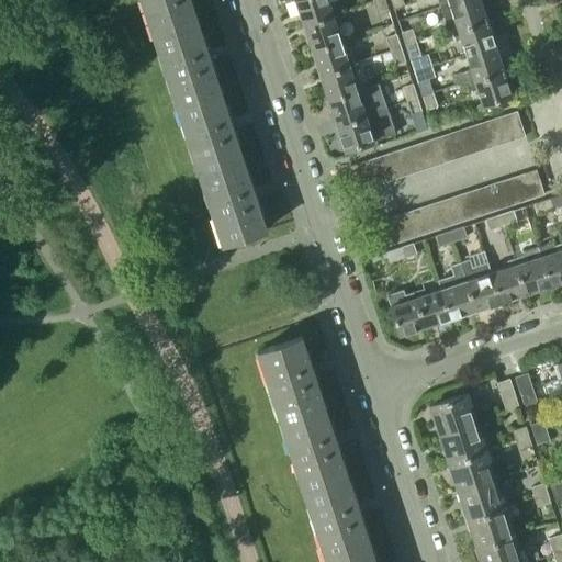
[(189,0),(139,0),(152,34),(197,20),(189,0)]
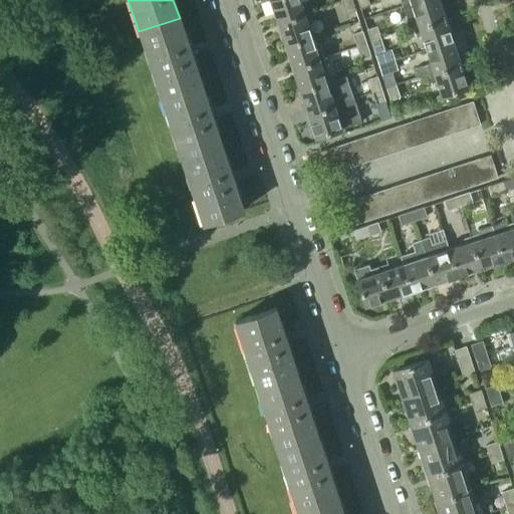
[(299,4),(297,0),(269,0),(276,21),(308,11),(305,2),(299,4)]
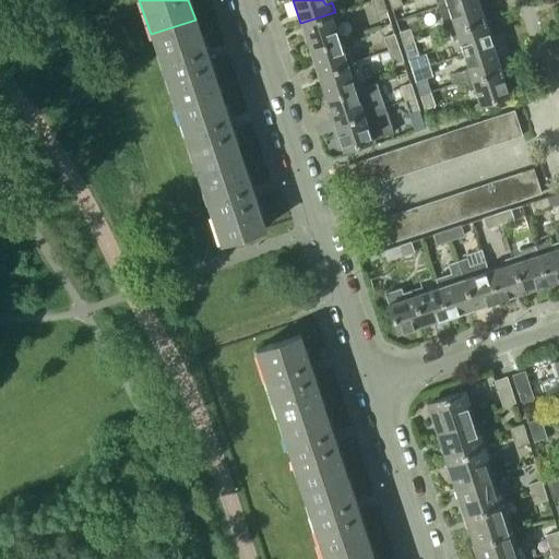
[(387,10),(382,0),(371,0),(377,13),(387,10)]
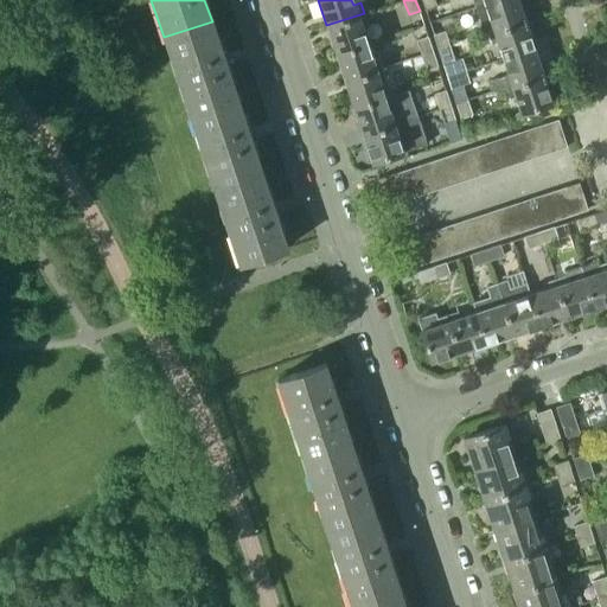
[(421,0),(425,10),(436,6),(434,0),(421,0)]
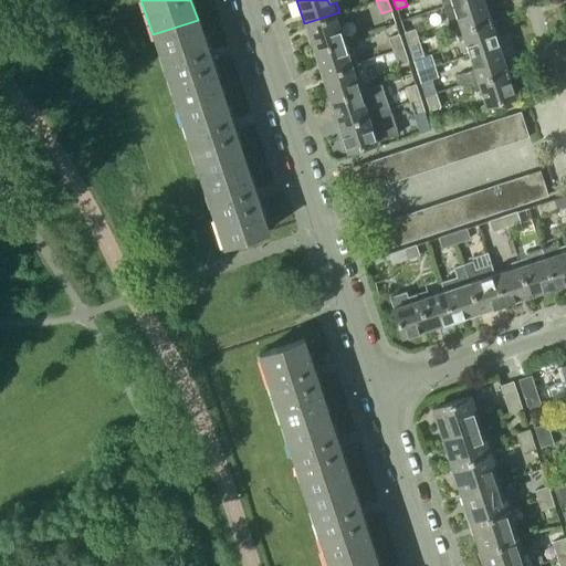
[(456,30),(490,19),(483,0),(461,0),(452,3),(457,18),(451,20),(456,30)]
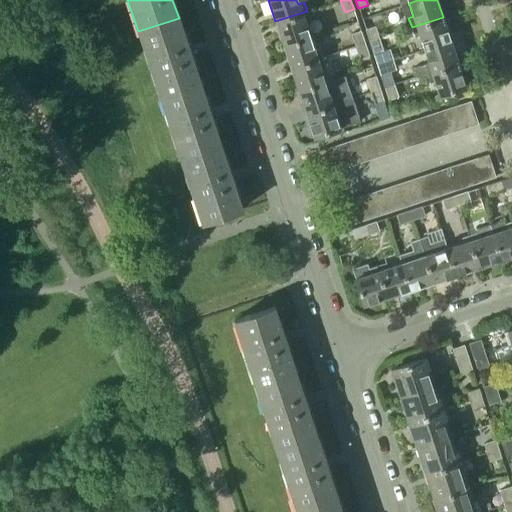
[(275,21),(283,44),(309,36),(305,23),(311,21),(307,11),(275,21)]
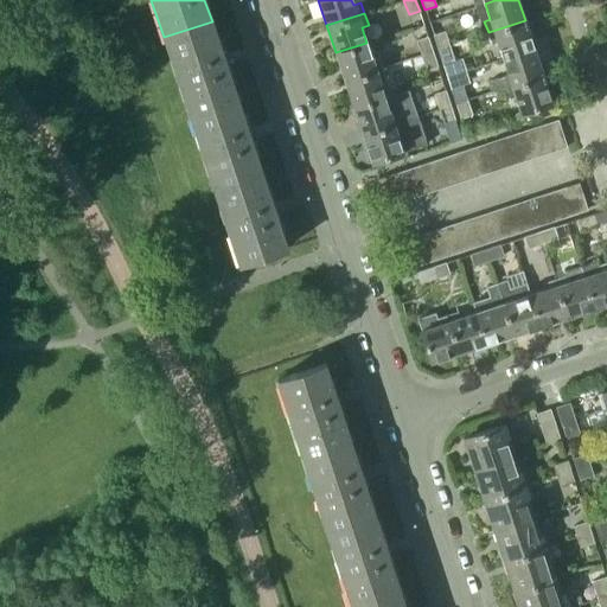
[(503,58),(535,48),(525,20),(489,32),(492,44),(498,42),(503,58)]
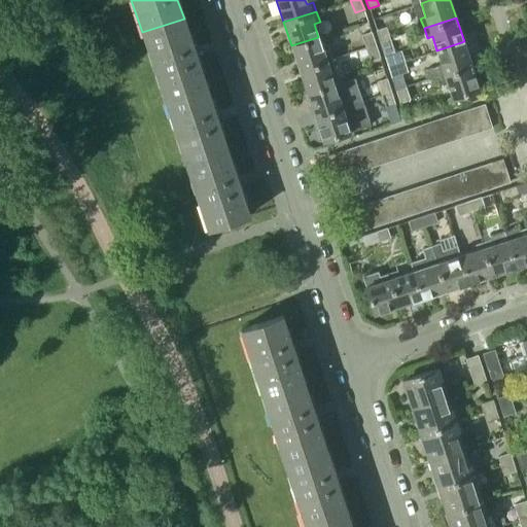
[(206,83),(184,19),(142,32),(164,98),(206,83)]
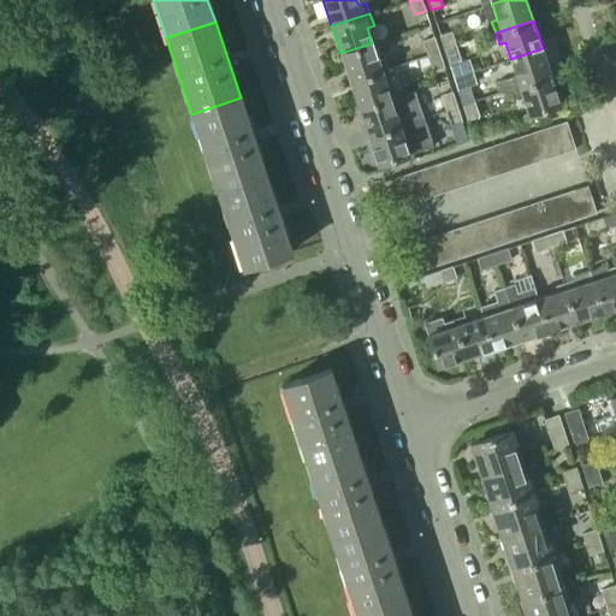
[(439,35),(444,49),(456,46),(451,31),(439,35)]
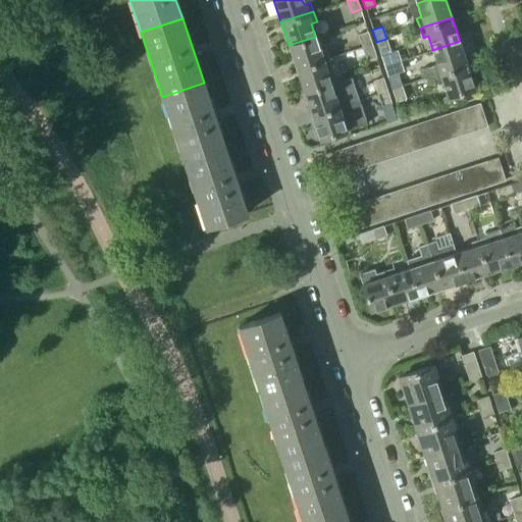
[(358,34),(362,47),(372,44),(368,31),(358,34)]
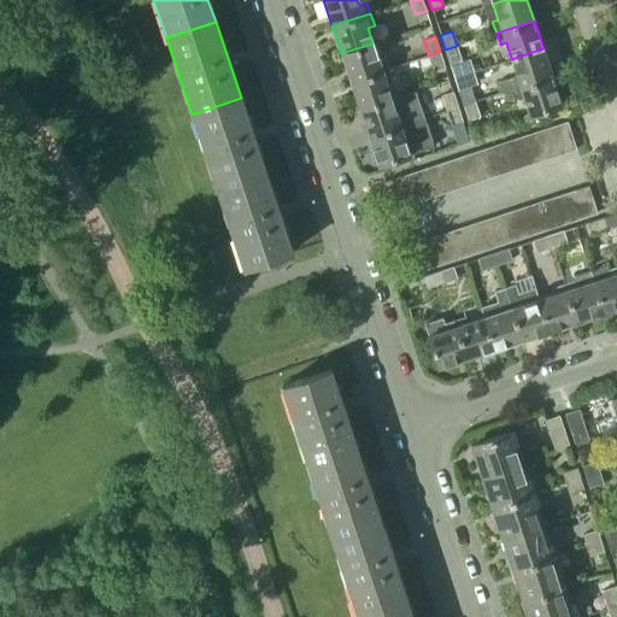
[(377,60),(372,43),(341,53),(351,81),(388,68),(385,58),(377,60)]
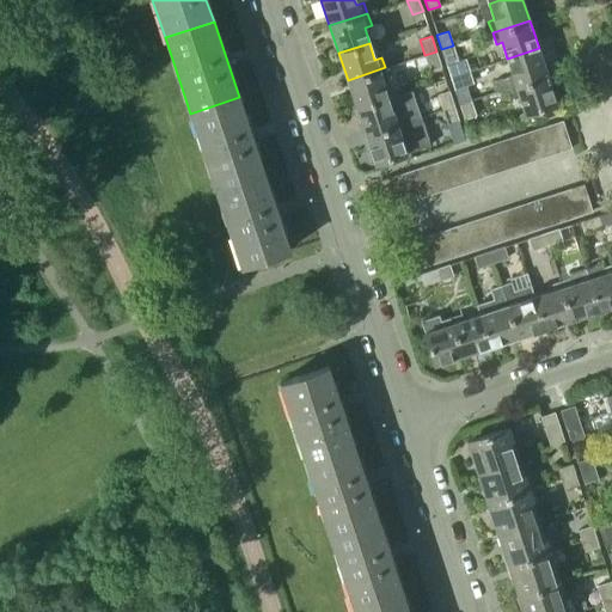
[(441,49),(446,63),(458,60),(453,46),(441,49)]
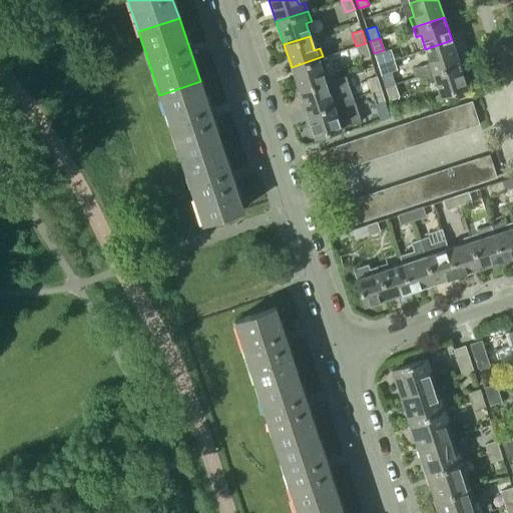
[(428,72),(459,62),(452,40),(425,49),(430,61),(425,63),(425,64),(414,68),(417,76),(428,72)]
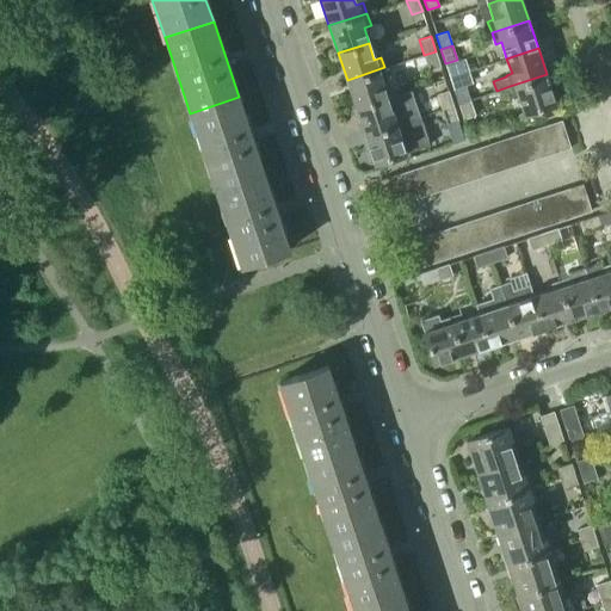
[(429,69),(440,66),(436,51),(424,55),(429,69)]
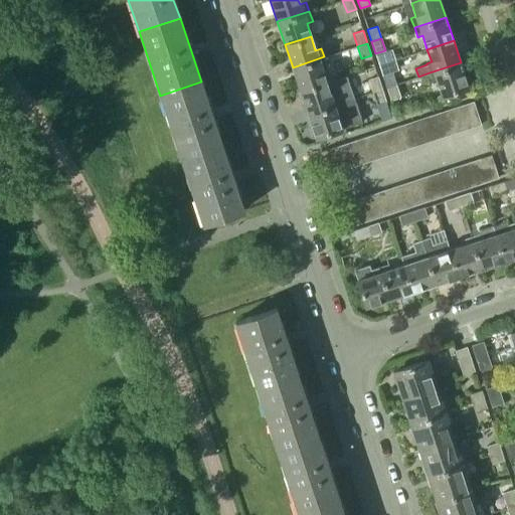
[(293,67),(300,91),(326,82),(321,68),(327,66),(324,56),(293,67)]
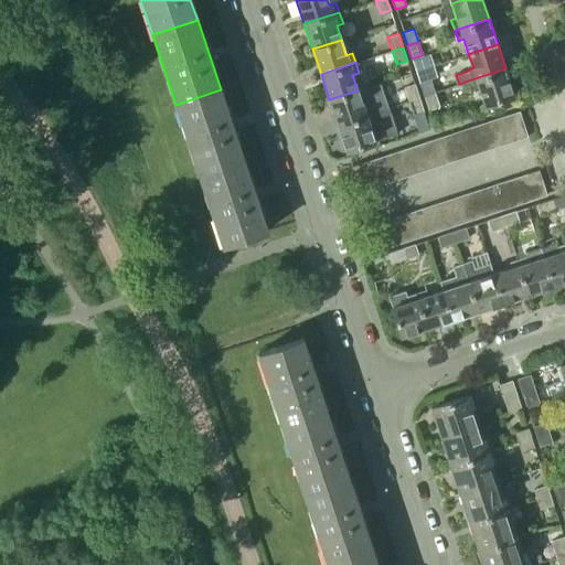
[(505,68),(471,80),(475,91),(480,89),(484,104),(513,94),(505,68)]
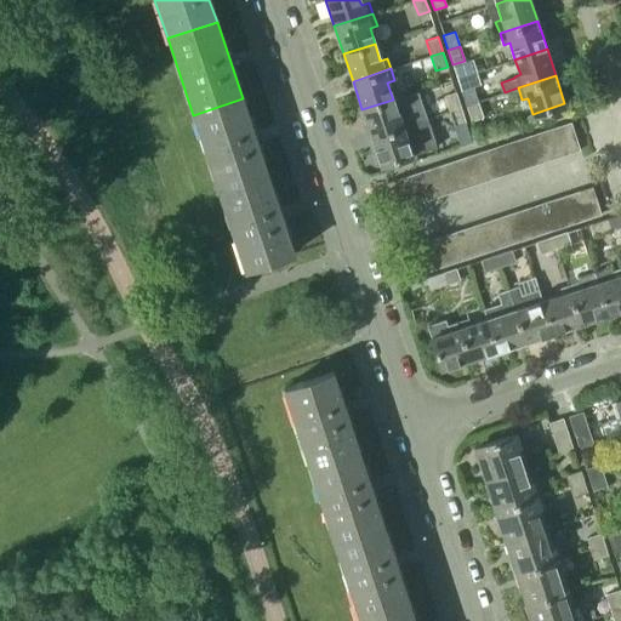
[(461,90),(467,106),(478,102),(473,86),(461,90)]
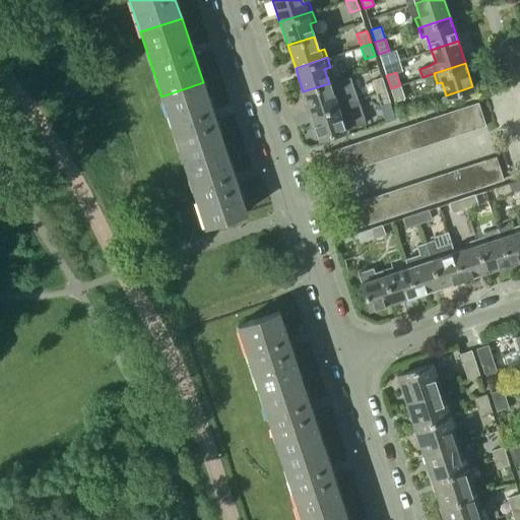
[(303,91),(310,114),(356,99),(349,76),(329,83),(303,91)]
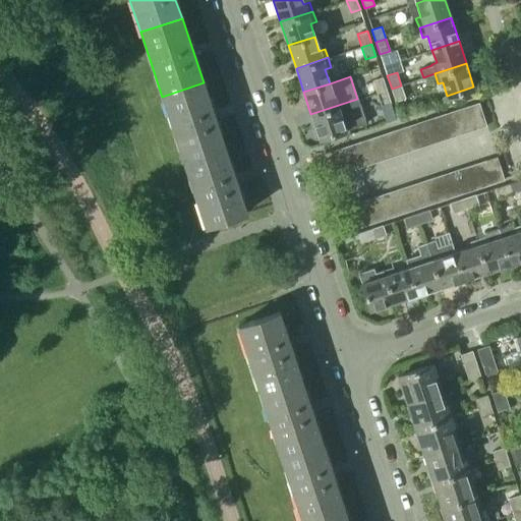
[(377,94),(386,91),(382,77),(372,80),(377,94)]
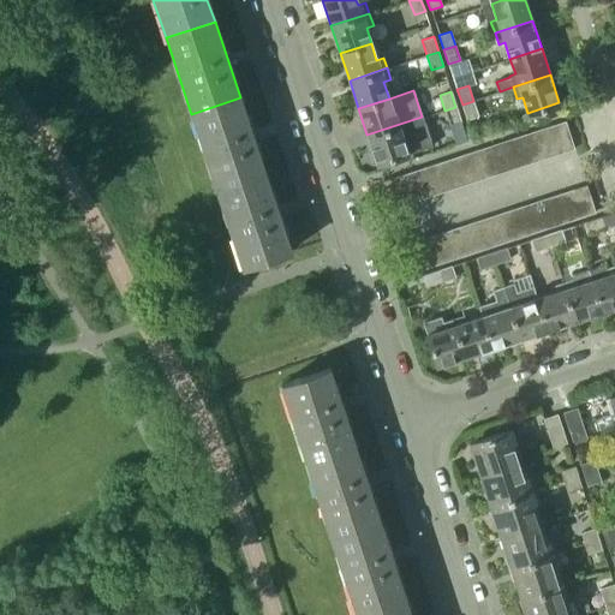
[(266,174),(240,97),(191,114),(216,190),(266,174)]
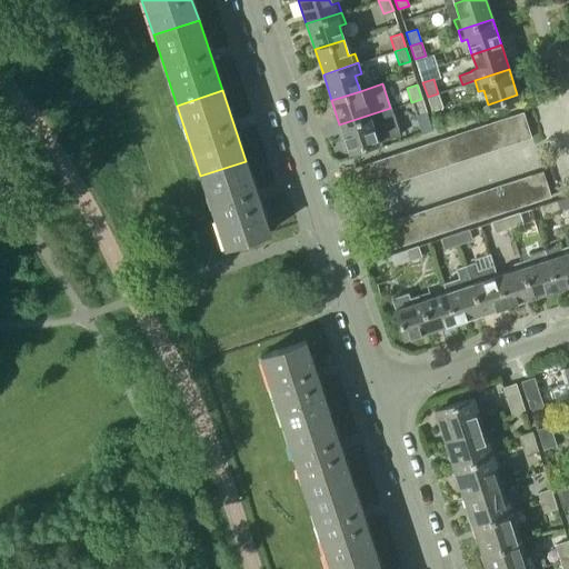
[(428,97),(432,111),(442,107),(438,93),(428,97)]
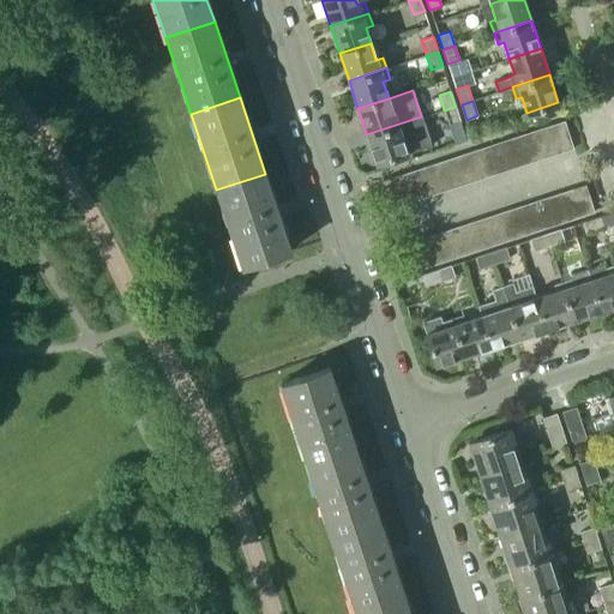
[(450,125),(459,121),(455,107),(444,110),(450,125)]
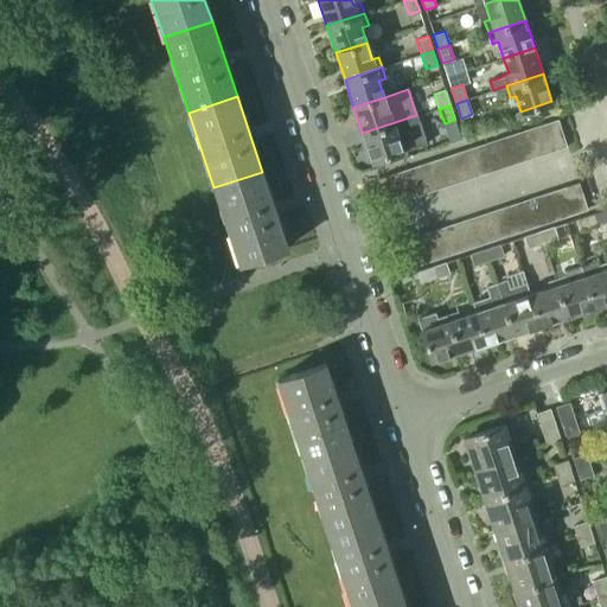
[(426,144),(416,115),(362,133),(371,161),(426,144)]
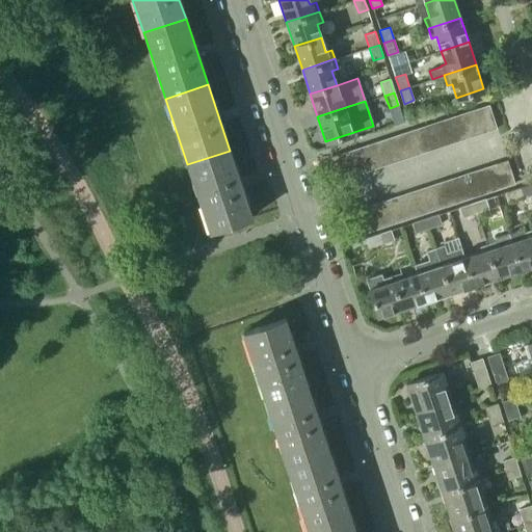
[(485,131),(497,128),(488,104),(478,108),(485,131)]
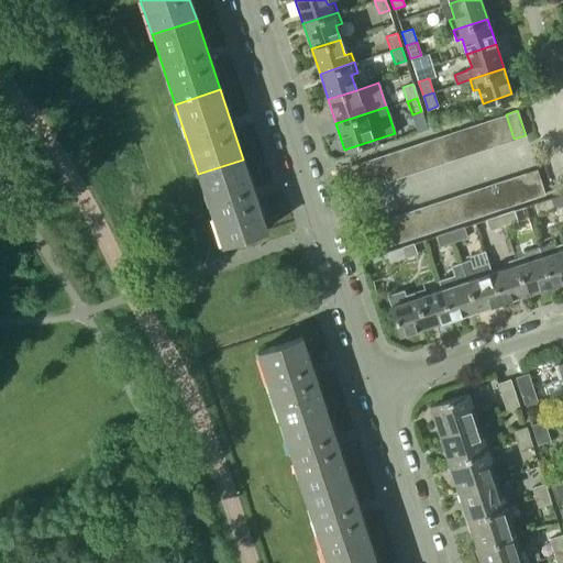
[(514,139),(506,114),(494,118),(501,143),(514,139)]
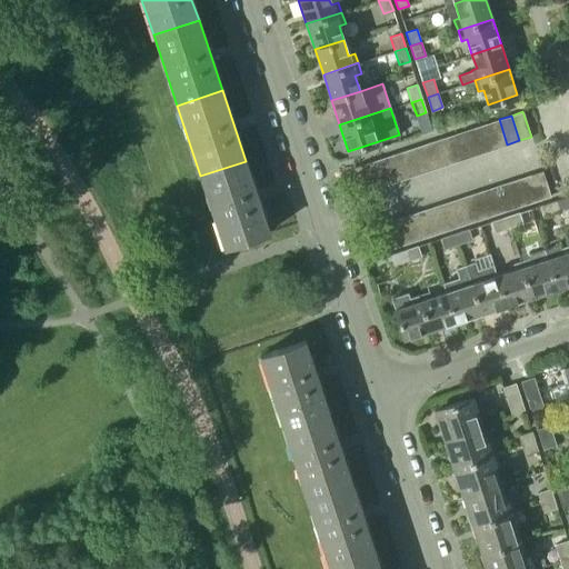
[(507,145),(499,119),(487,123),(495,149),(507,145)]
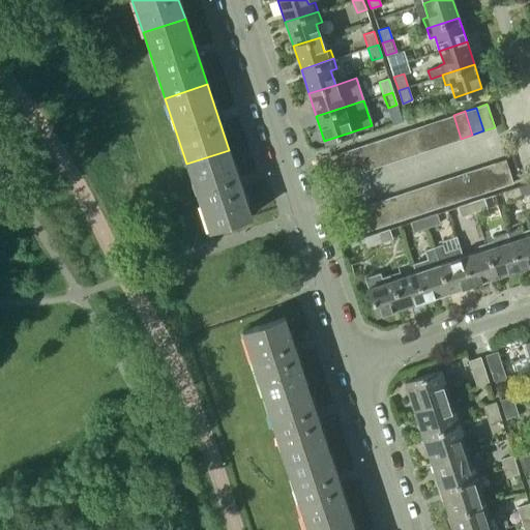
[(461,139),(453,115),(442,118),(449,142),(461,139)]
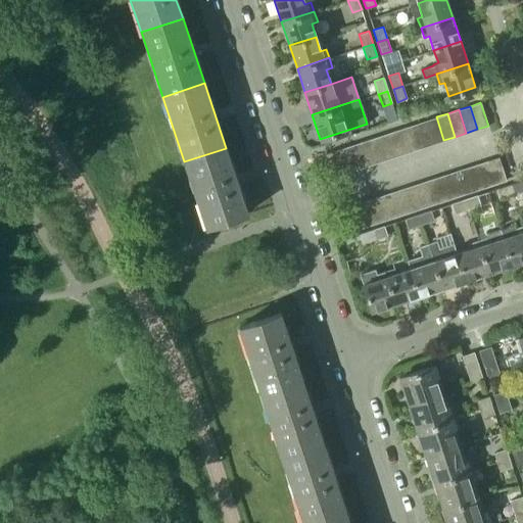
[(443,140),(436,116),(425,121),(433,144),(443,140)]
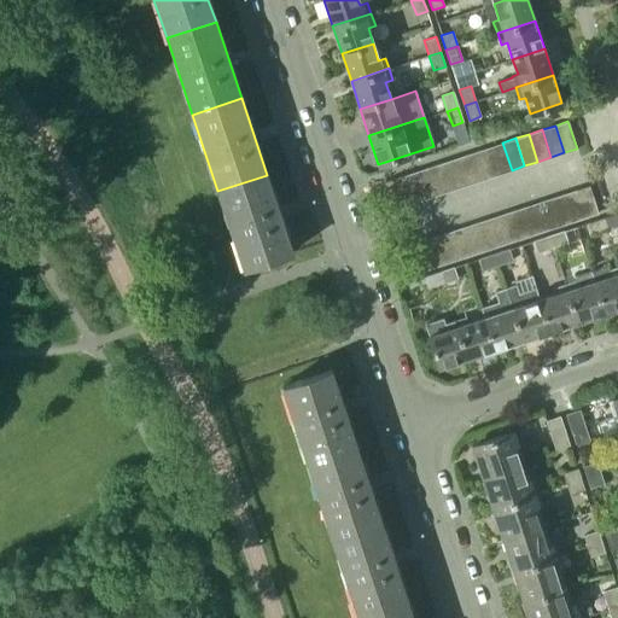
[(512,170),(502,143),(489,146),(499,174),(512,170)]
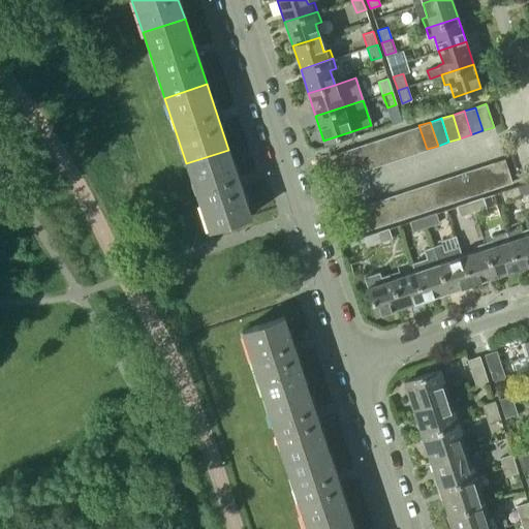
[(427,149),(418,125),(407,129),(415,153),(427,149)]
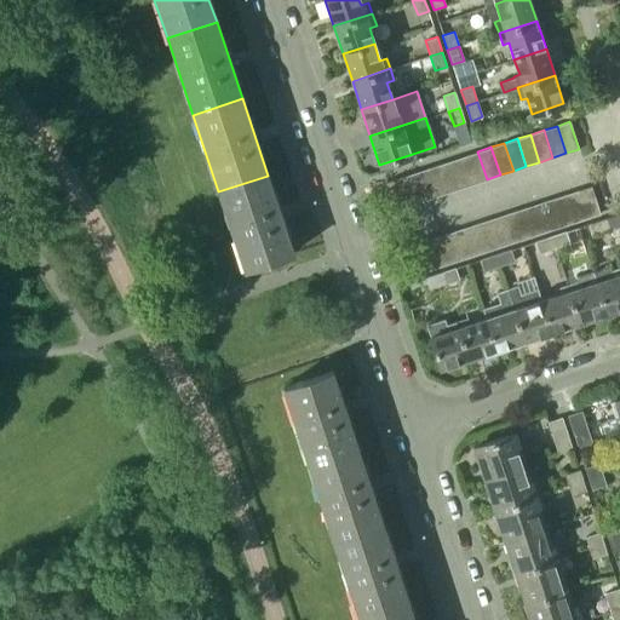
[(487,179),(477,151),(464,156),(474,184),(487,179)]
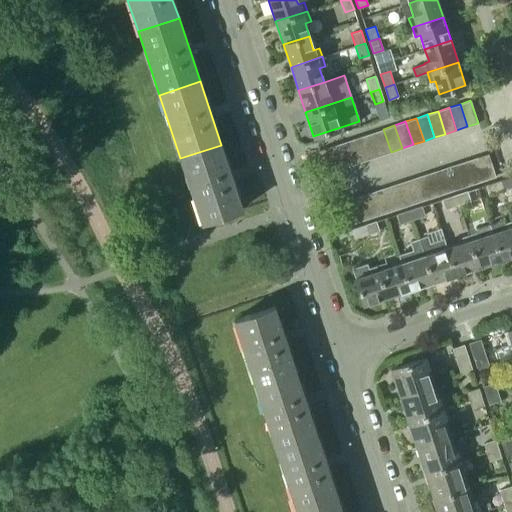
[(391,152),(383,129),(372,132),(380,155),(391,152)]
